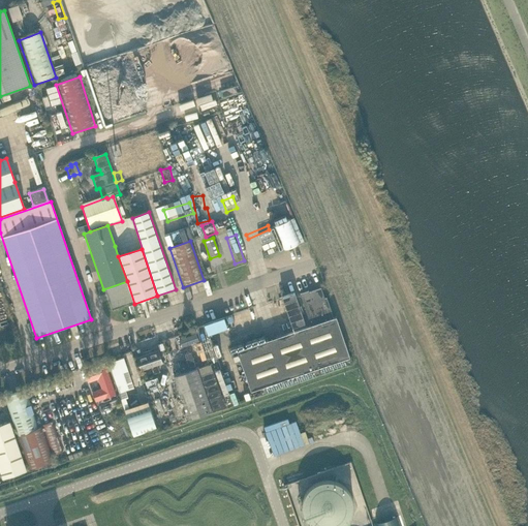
[(325,300),(323,300),(320,289),(308,294),(308,292),(300,296),(308,321),(309,321),(311,327),(237,352),(250,393),(349,359),(336,318),(333,319),(331,313),(325,300)]
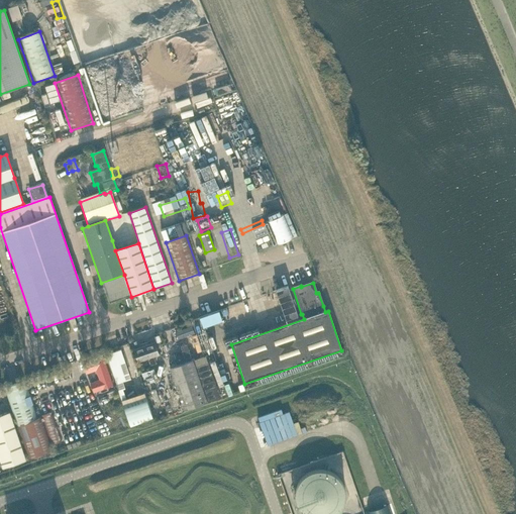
[(297,317),(288,290),(287,288),(276,292),(286,321),(297,317)]
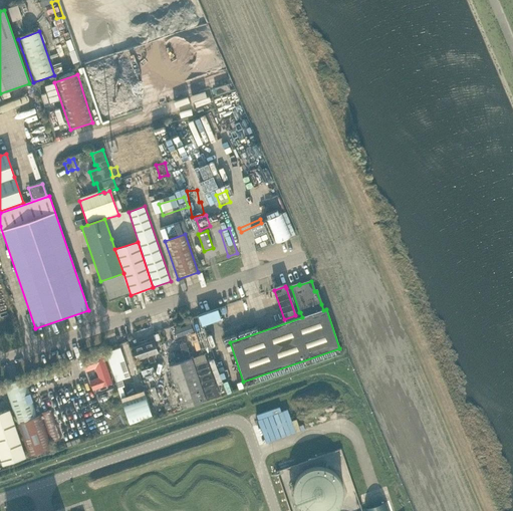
[(249,307),(243,308),(244,317),(256,316),(255,306),(249,307)]
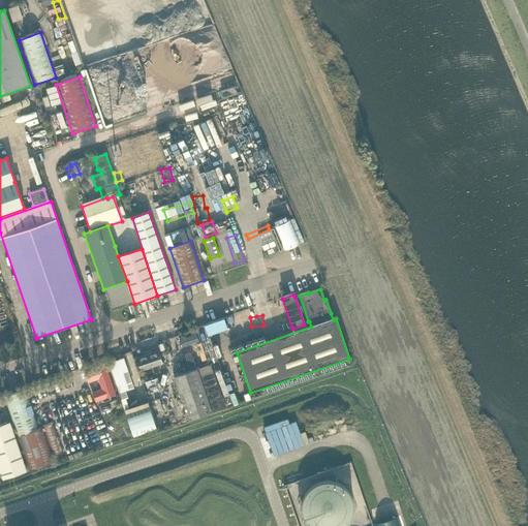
[(207,336),(226,330),(223,319),(204,327),(207,336)]
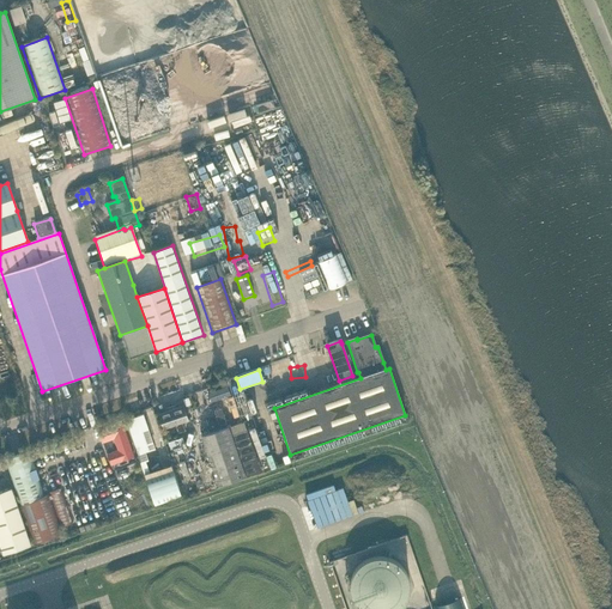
[(218,389),(220,400),(241,393),(237,383),(218,389)]
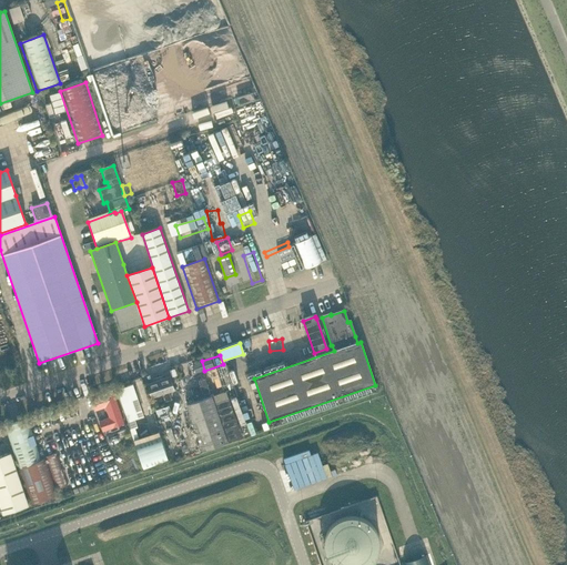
[(169,394),(173,392),(169,380),(148,386),(152,400),(162,396),(164,403),(171,401),(169,394)]
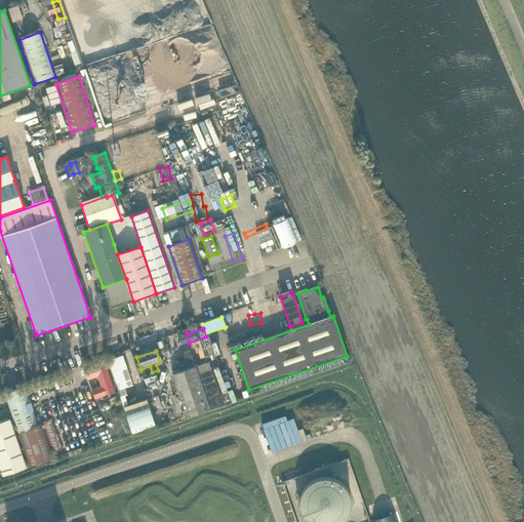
[(134,394),(131,385),(120,354),(106,359),(114,380),(120,399),(134,394)]
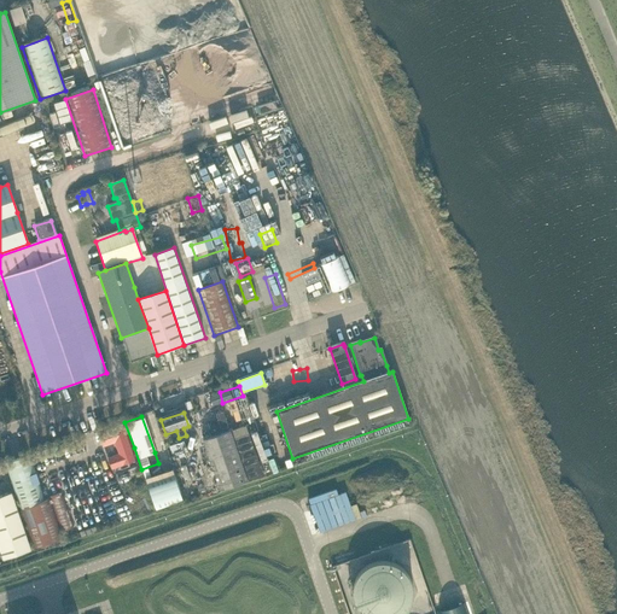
[(245,426),(230,432),(248,483),(263,477),(245,426)]
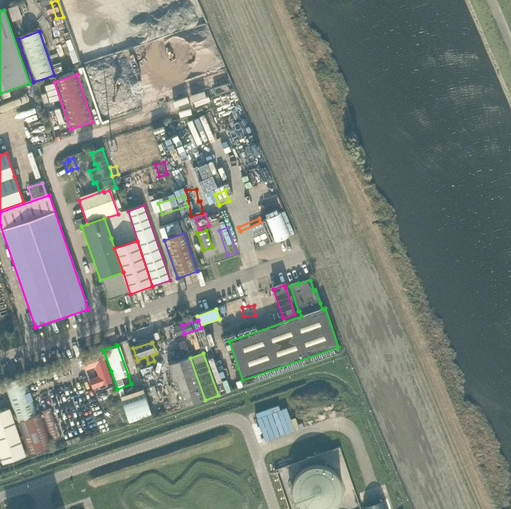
[(109,383),(111,383),(101,355),(82,361),(85,371),(95,367),(101,386),(106,384),(107,387),(110,386),(109,383)]
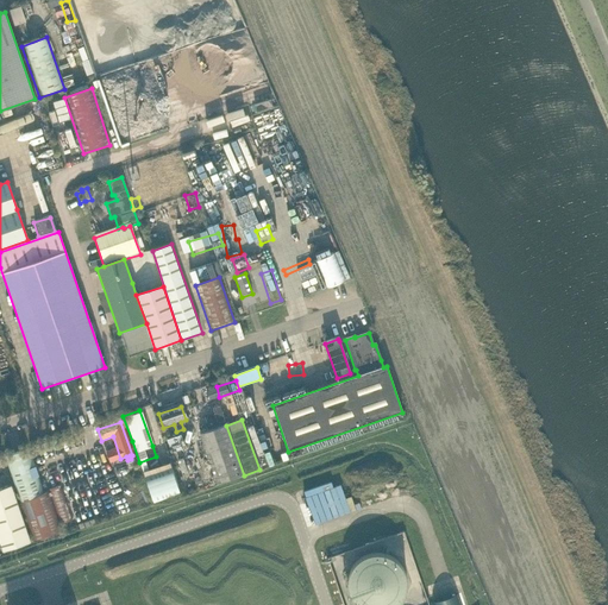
[(217,485),(244,476),(226,426),(199,435),(217,485)]
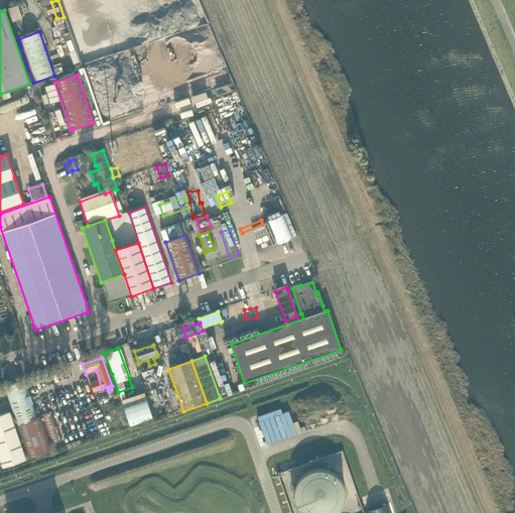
[(162,366),(163,368),(149,372),(153,385),(170,380),(166,365),(162,366)]
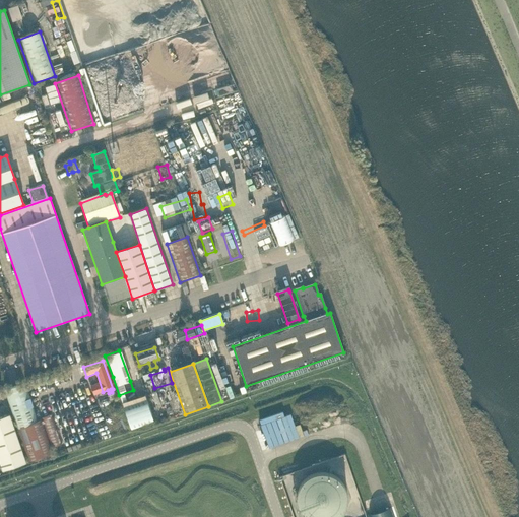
[(146,392),(154,389),(148,374),(141,377),(146,392)]
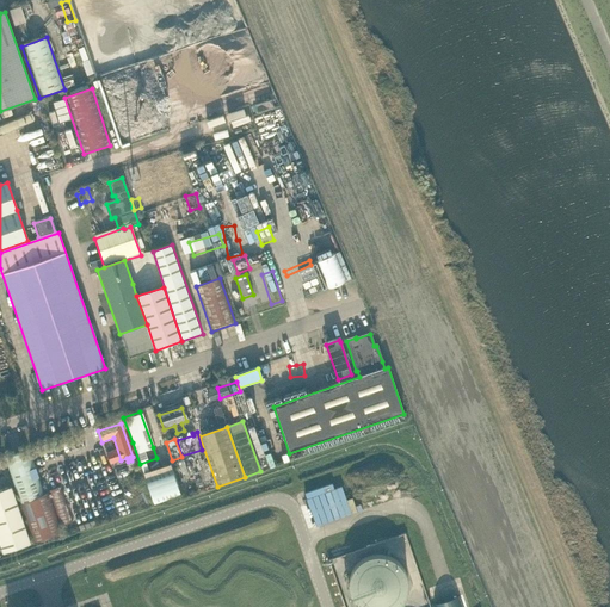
[(160,469),(172,465),(164,444),(153,447),(156,458),(160,469)]
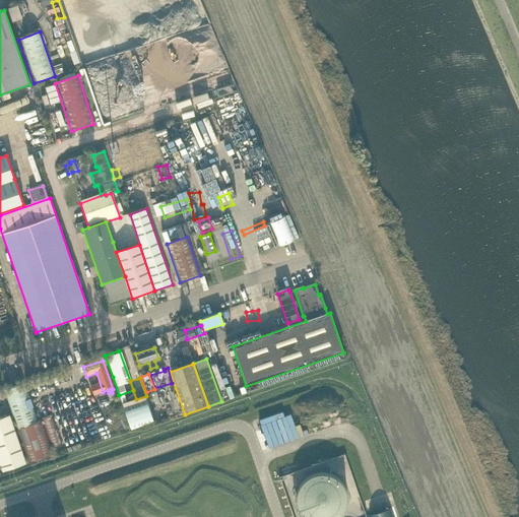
[(27,463),(53,455),(27,382),(2,390),(27,463)]
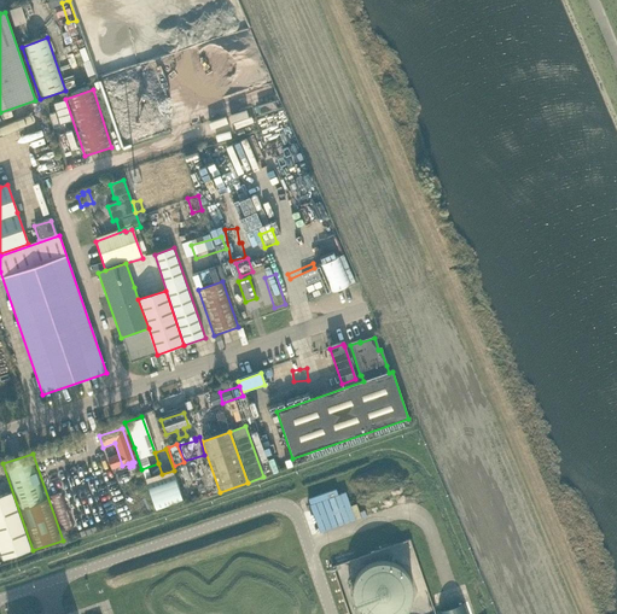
[(298,469),(296,462),(290,463),(289,458),(283,461),(286,473),(298,469)]
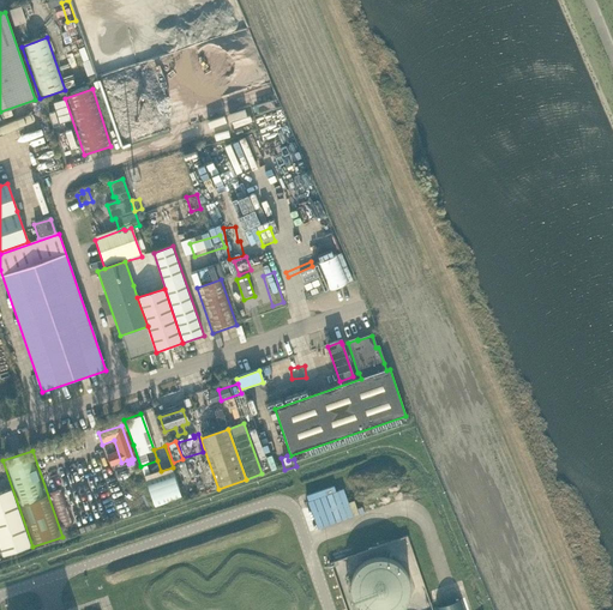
[(144,477),(161,471),(157,460),(140,466),(144,477)]
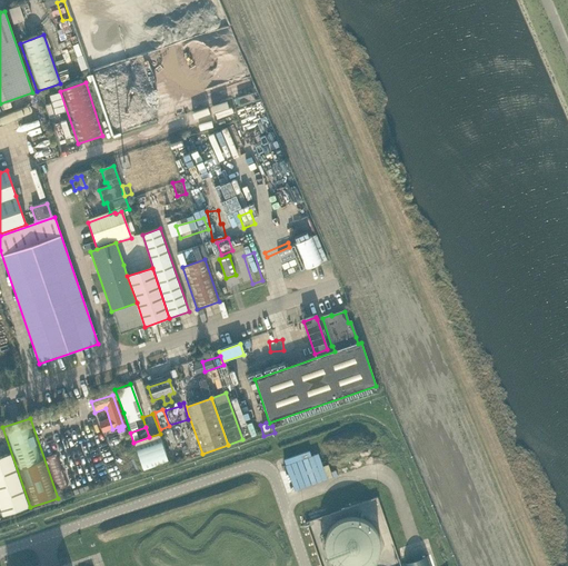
[(178,443),(185,440),(179,427),(173,429),(178,443)]
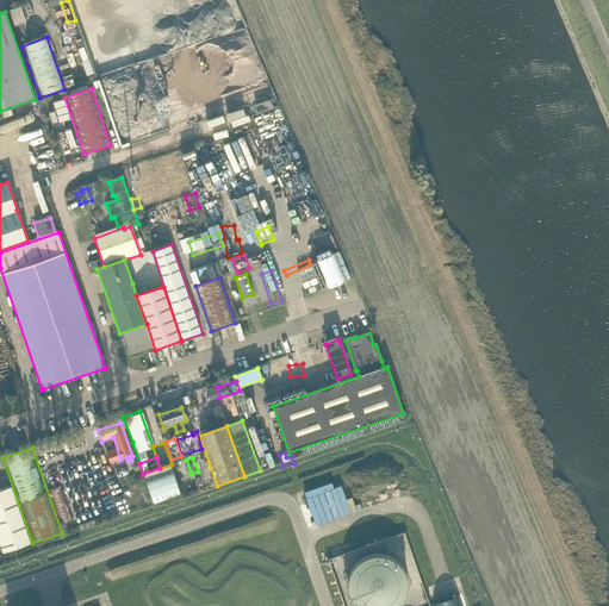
[(172,464),(143,474),(155,506),(184,497),(172,464)]
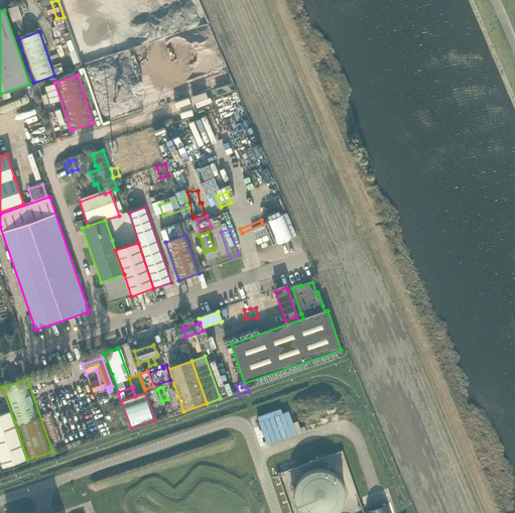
[(290,409),(265,417),(273,444),(305,435),(298,411),(291,413),(290,409)]
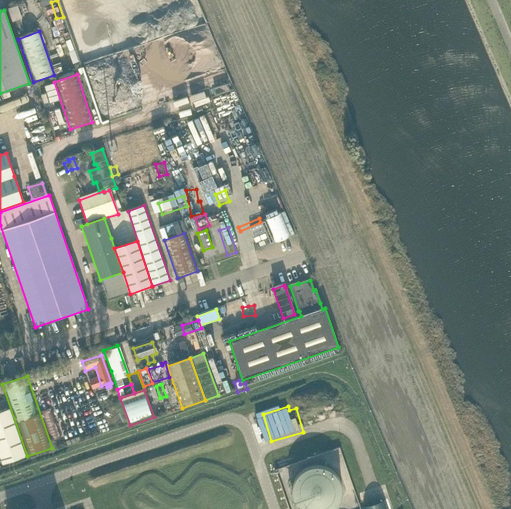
[(0,465),(25,457),(10,409),(0,412),(0,465)]
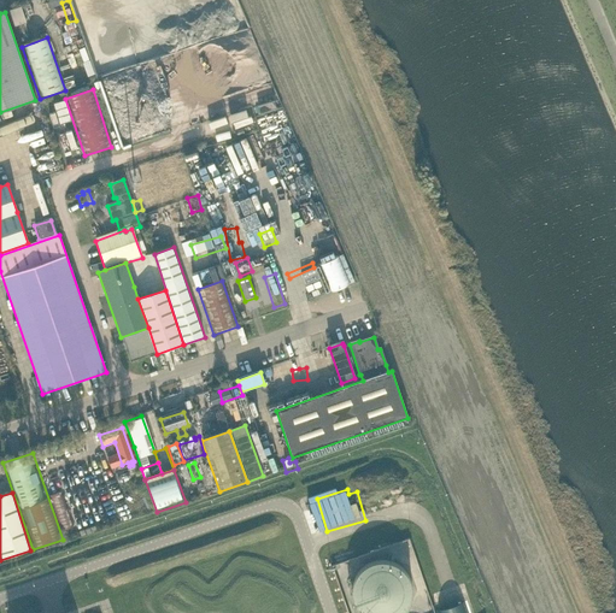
[(62,493),(50,496),(62,531),(72,528),(62,493)]
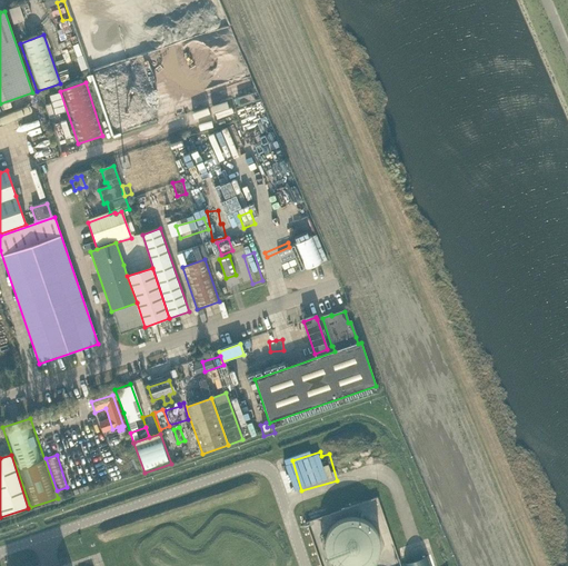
[(359,514),(355,513),(351,512),(349,512),(345,513),(340,514),(336,516),(331,518),(328,522),(326,526),(324,530),(322,535),(321,540),(322,545),(324,549),(326,554),(328,558),(331,562),(336,565),(364,565),(368,562),(371,558),(374,554),(376,549),(377,545),(378,540),(377,535),(376,530),(374,526),(371,522),(368,518),(364,516),(359,514)]
